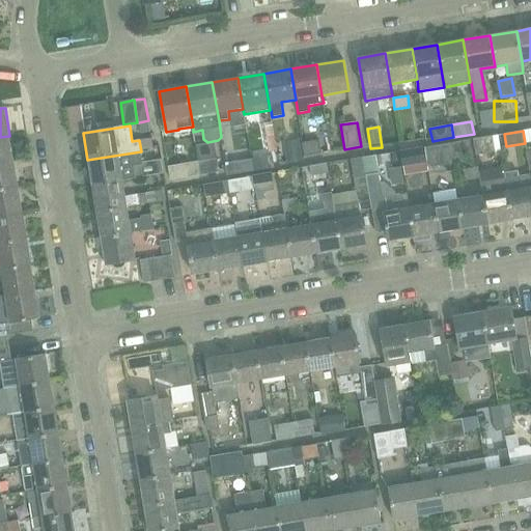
[(0,163),(14,161),(9,136),(0,137),(0,163)]
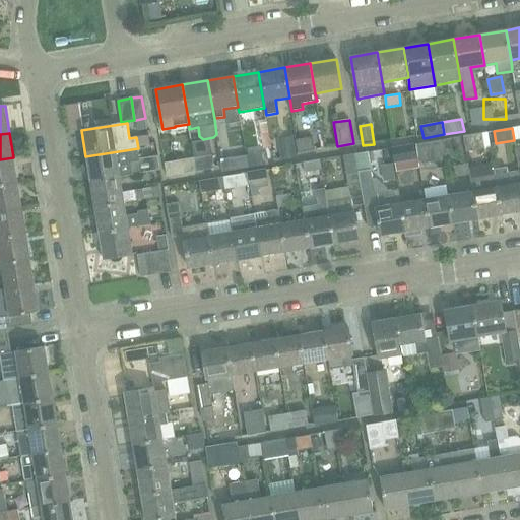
[(463,136),(467,160),(468,164),(473,163),(472,151),(491,148),(489,133),(482,133),(463,136)]
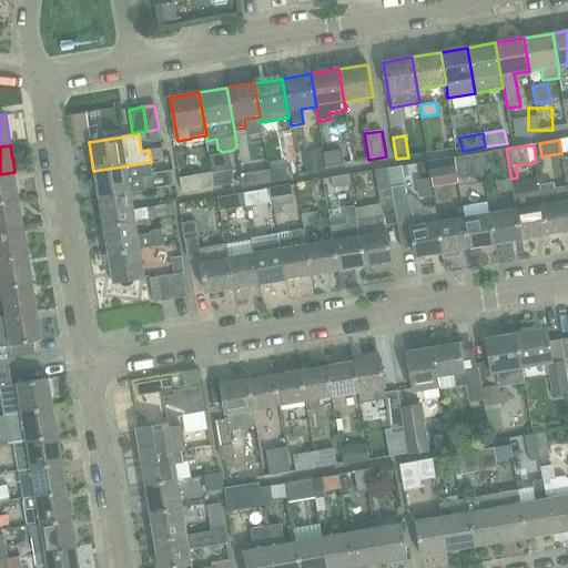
[(342,150),(323,153),(325,168),(344,164),(342,150)]
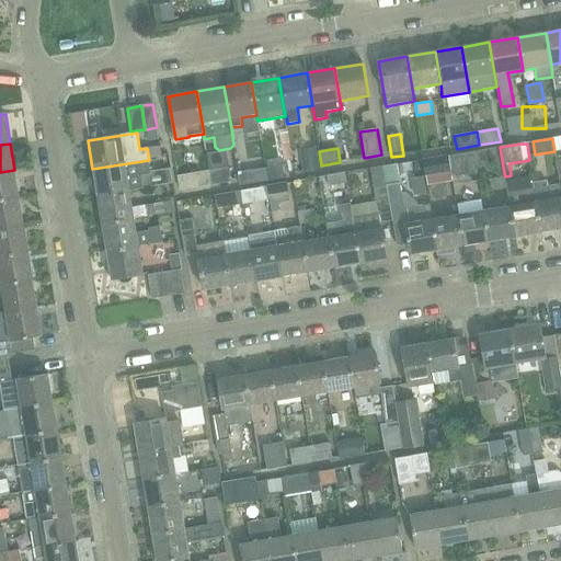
[(476,152),(447,156),(450,175),(453,175),(453,176),(479,172),(476,152)]
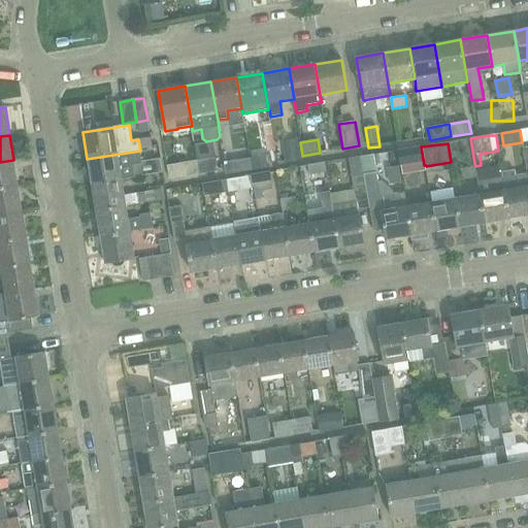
[(424,165),(421,146),(398,151),(401,169),(424,165)]
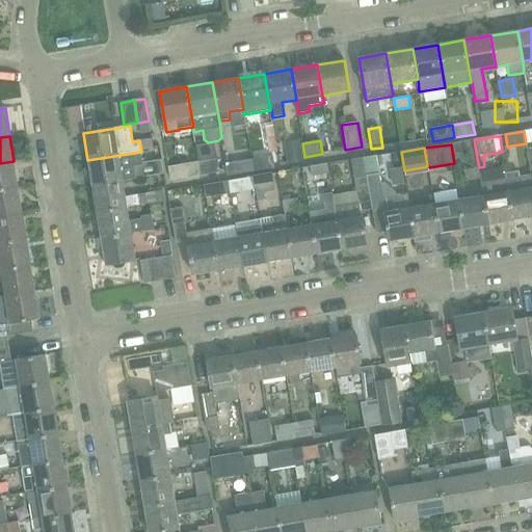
[(142,165),(141,152),(87,160),(91,186),(123,181),(135,179),(133,166),(142,165)]
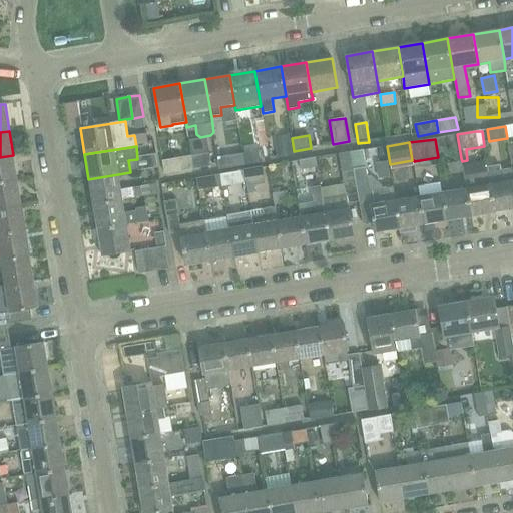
[(350,151),(359,202),(363,224),(374,222),(376,233),(400,229),(401,228),(396,200),(393,187),(381,189),(380,187),(369,177),(367,177),(362,149),(350,151)]
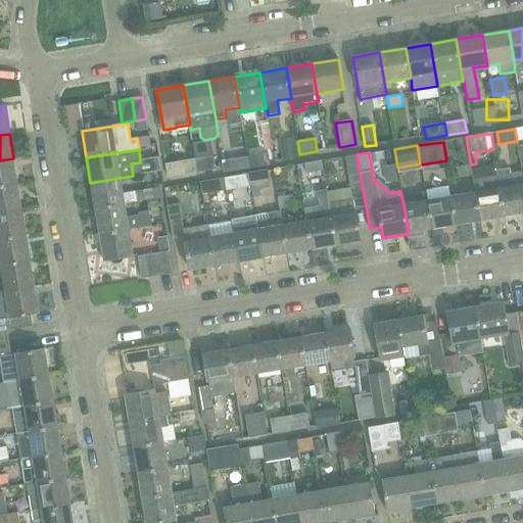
[(271,165),(269,153),(248,156),(250,169),(271,165)]
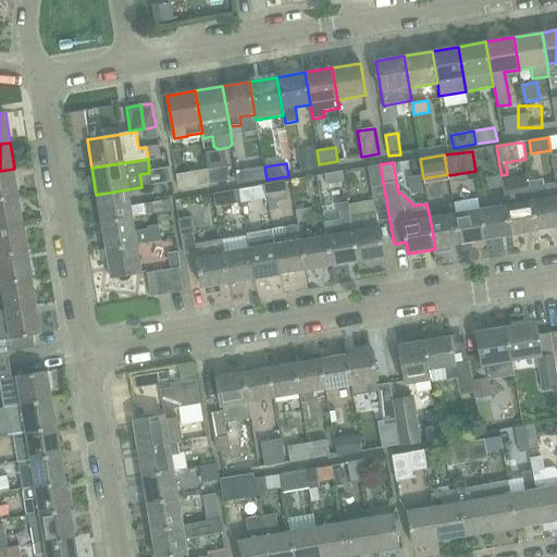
[(390,220),(380,164),(368,166),(375,212),(350,217),(349,217),(357,262),(384,257),(379,226),(378,226),(378,222),(390,220)]
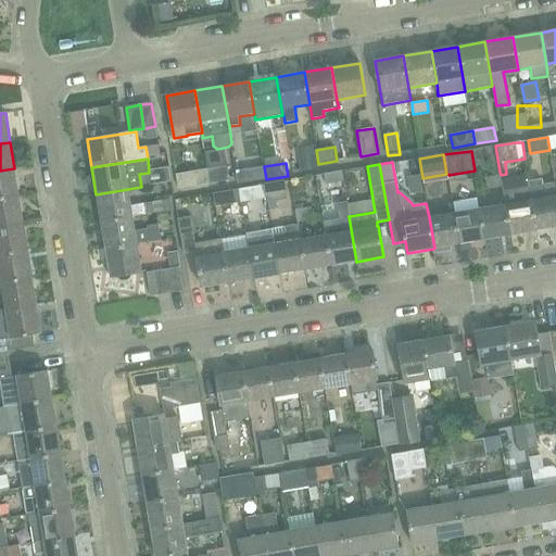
[(227,166),(207,169),(210,184),(229,180),(227,166)]
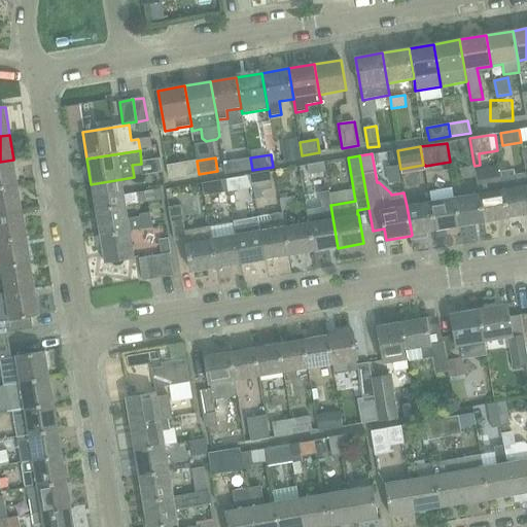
[(252,170),(250,157),(223,162),(225,174),(252,170)]
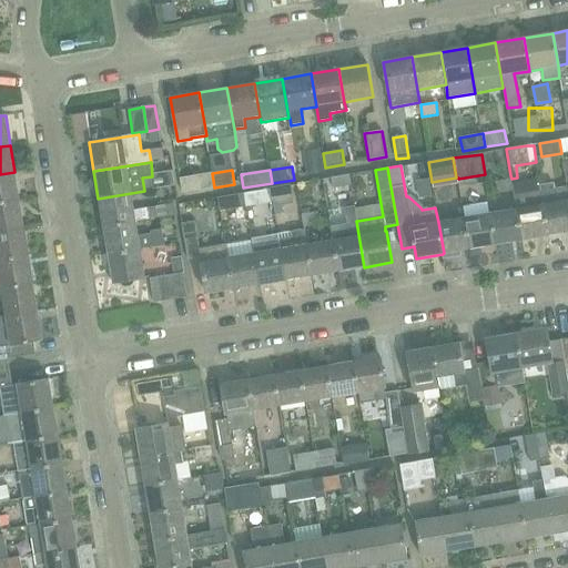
[(0,174),(0,203),(19,201),(14,172),(0,174)]
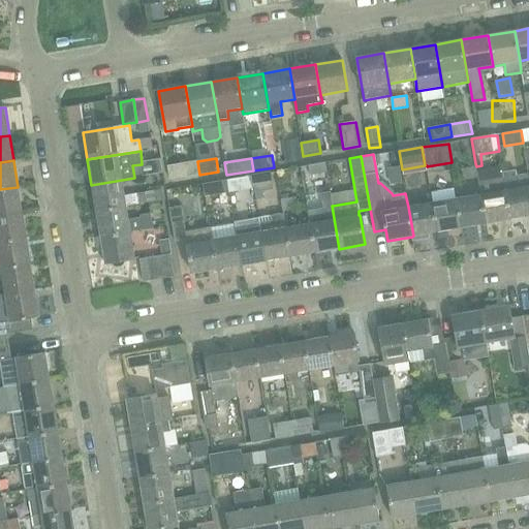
[(199,175),(197,161),(167,166),(169,180),(199,175)]
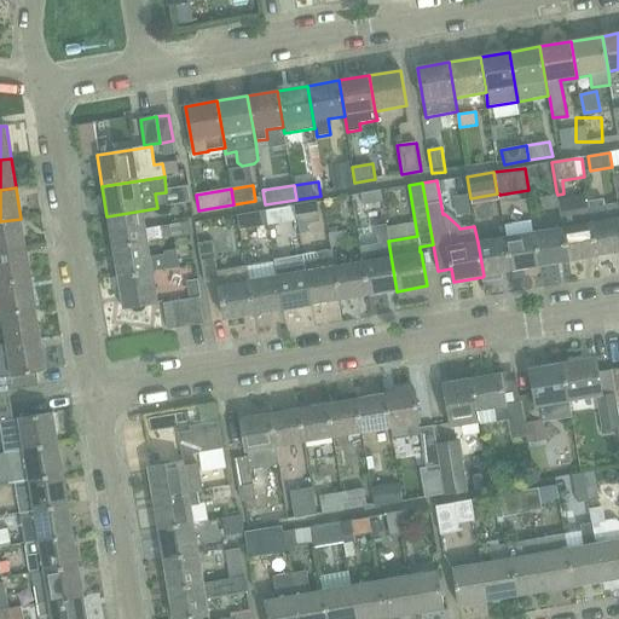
[(362,194),(363,206),(382,202),(381,191),(362,194)]
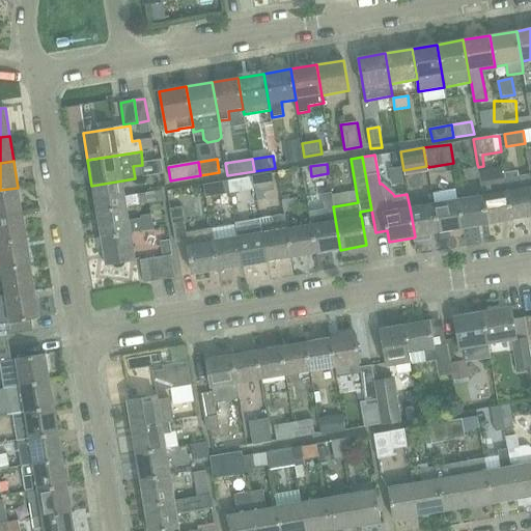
[(478,167),(464,169),(465,178),(479,176),(478,167)]
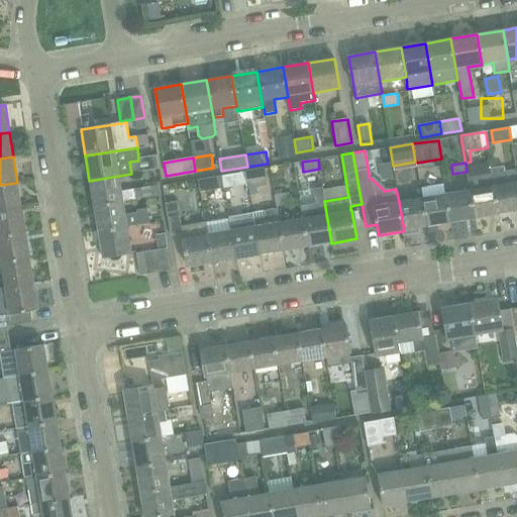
[(265,168),(245,171),(246,173),(245,173),(247,185),(248,185),(248,189),(268,185),(265,168)]
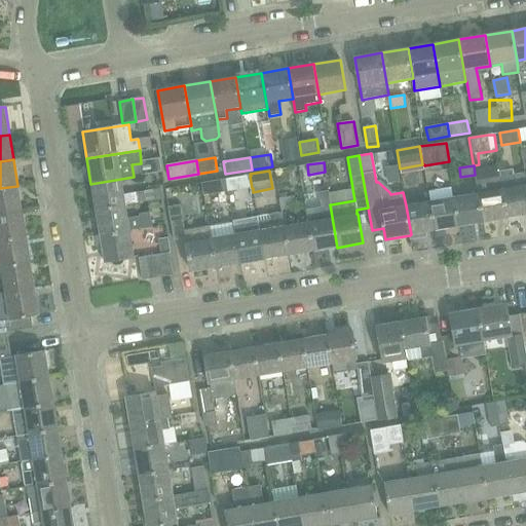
[(525,215),(525,178),(525,173),(514,175),(516,188),(502,190),(508,218),(525,215)]
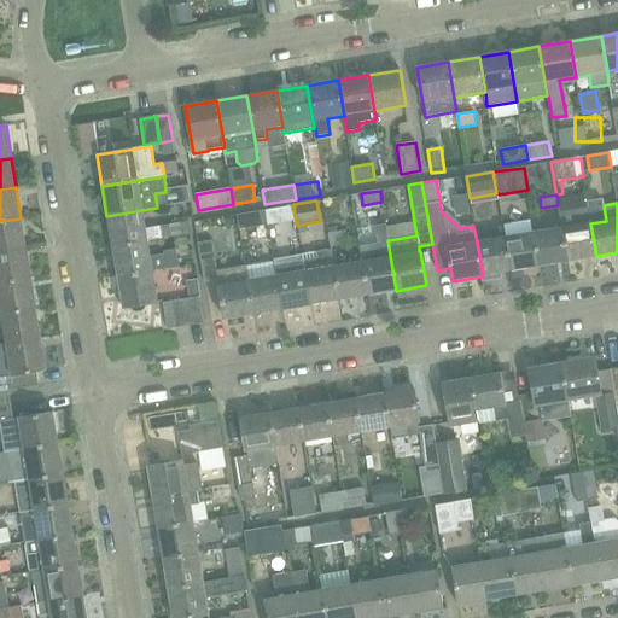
[(296,221),(293,207),(263,211),(267,226),(296,221)]
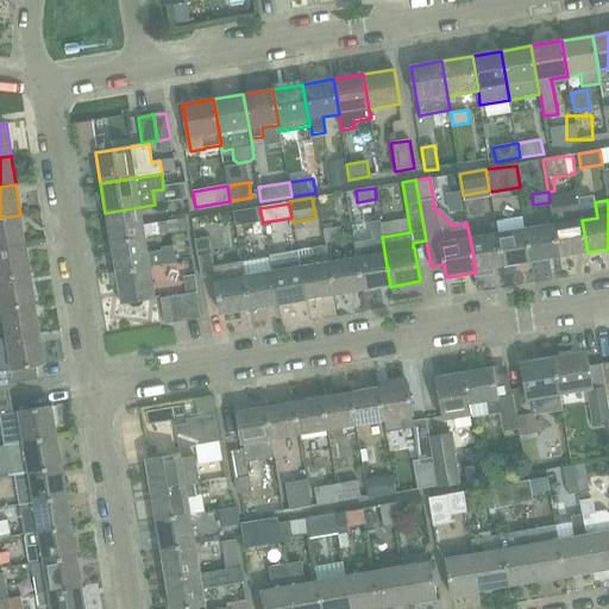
[(588,252),(582,220),(579,205),(551,209),(554,225),(559,258),(588,252)]
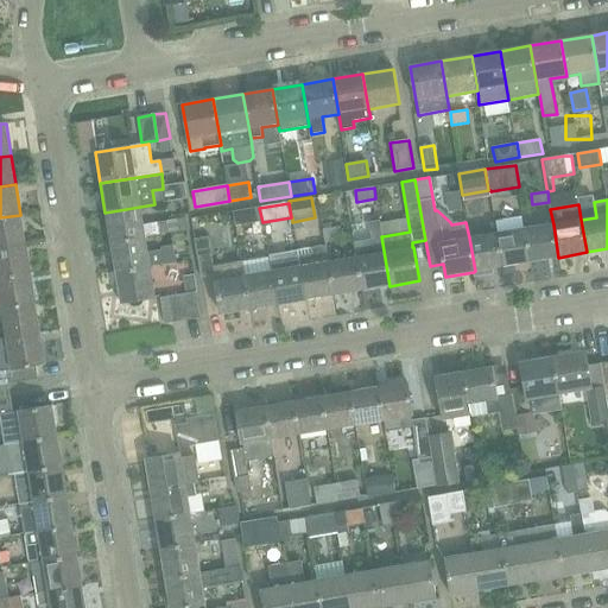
[(143,225),(140,207),(105,213),(111,244),(145,238),(188,229),(185,217),(143,225)]
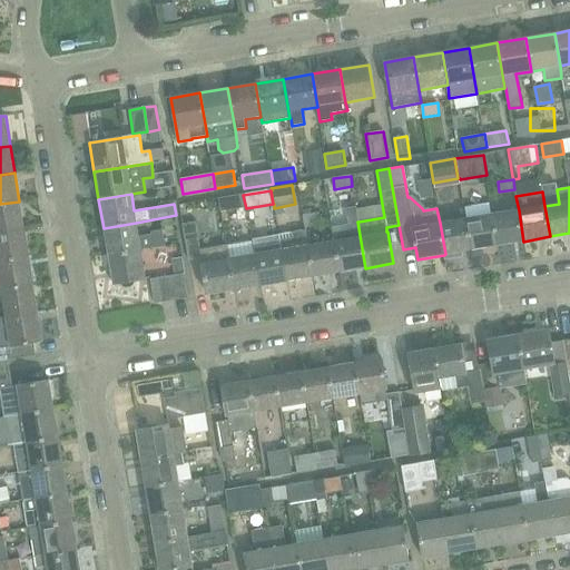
[(246,208),(243,195),(219,198),(222,212),(246,208)]
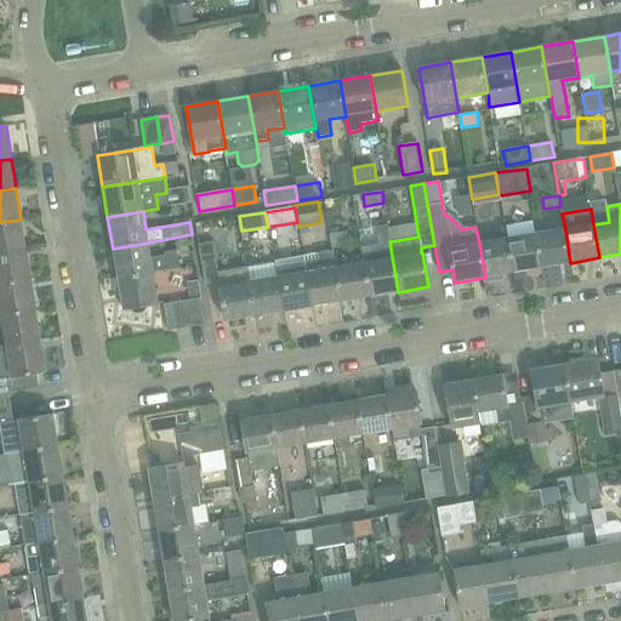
[(347,221),(353,240),(365,235),(359,216),(347,221)]
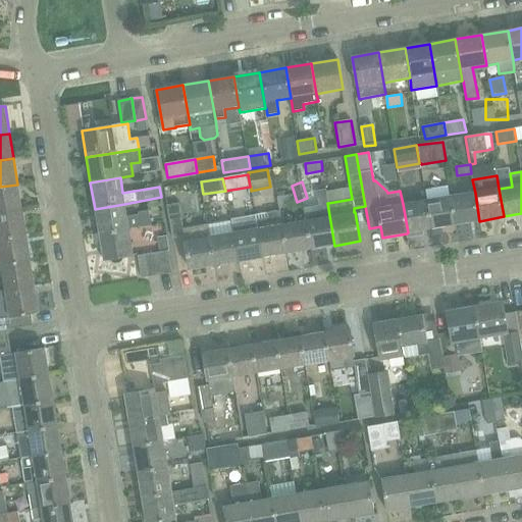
[(0,187),(0,212),(21,209),(17,185),(0,187)]
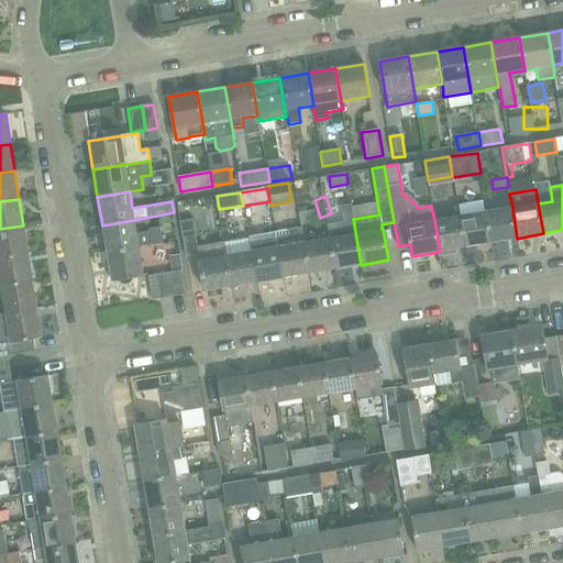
[(328,224),(330,236),(335,269),(361,265),(353,219),(354,219),(351,203),(341,206),(344,221),(328,224)]
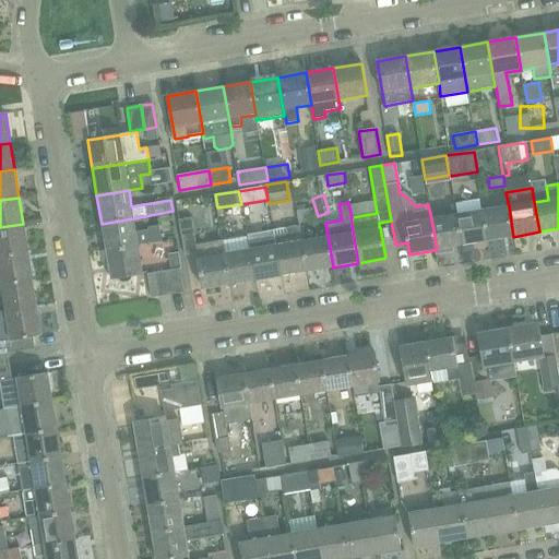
[(513,237),(509,206),(483,211),(487,241),(513,237)]
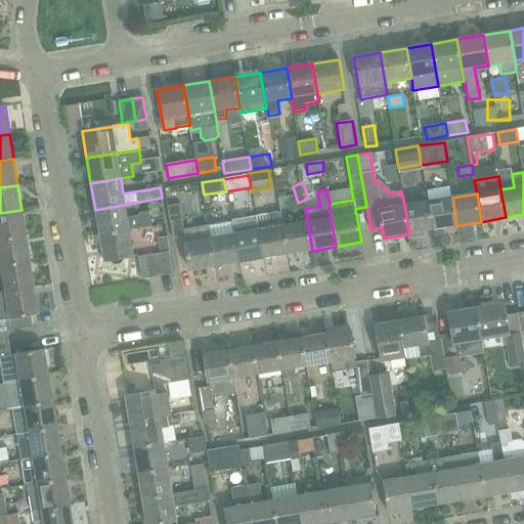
[(292,198),(277,201),(279,210),(293,208),(292,198)]
